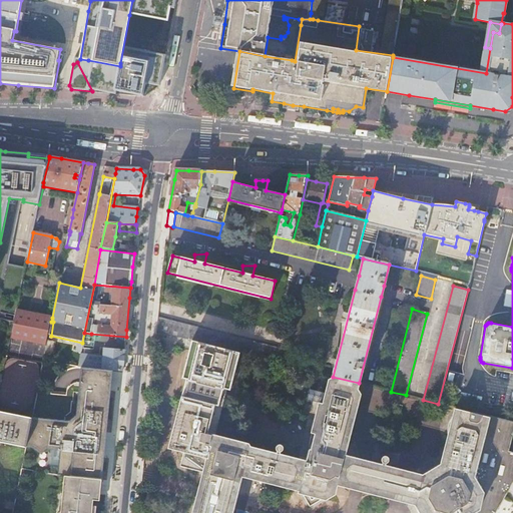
[(15,324),(12,338),(46,344),(48,335),(51,322),(52,318),(18,311),(15,324)]
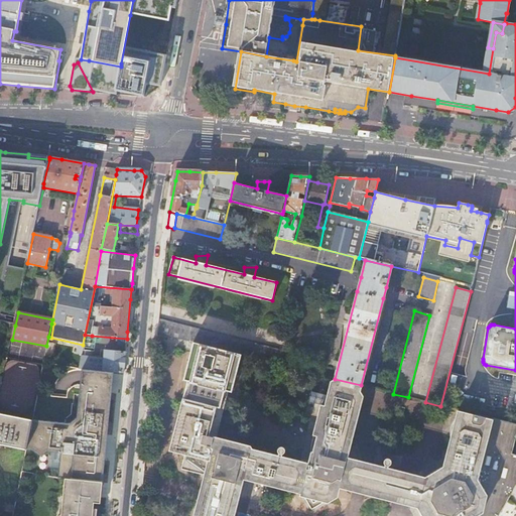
[(159,317),(157,333),(194,342),(241,354),(242,355),(281,365),(285,351),(159,317)]
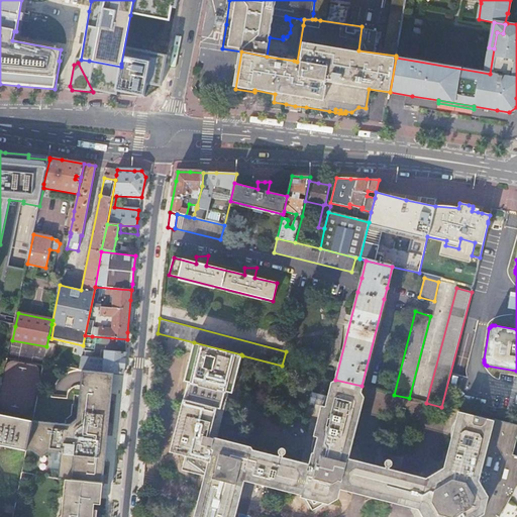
[(83,345),(83,346),(89,347),(92,336),(85,335),(83,345)]
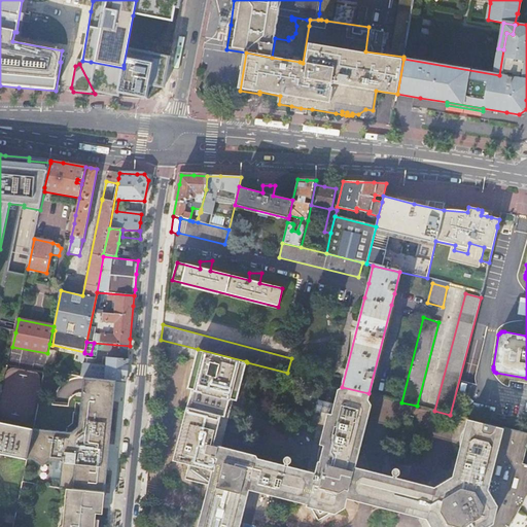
[(526,449),(526,434),(467,419),(466,425),(465,426),(462,430),(461,434),(460,440),(460,444),(460,449),(454,477),(452,478),(453,480),(449,482),(444,481),(442,486),(438,489),(437,486),(434,488),(355,467),(371,405),(366,400),(369,393),(342,387),(342,388),(339,390),(332,415),(328,414),(321,444),(325,445),(324,449),(326,449),(326,452),(327,452),(327,453),(327,454),(327,455),(326,456),(325,456),(325,457),(324,459),(321,458),(320,462),(319,461),(316,473),(256,459),(257,458),(255,455),(221,447),(234,399),(238,400),(247,362),(246,361),(198,349),(196,356),(187,388),(191,389),(182,423),(173,460),(180,462),(189,464),(185,479),(210,485),(200,525),(199,526),(239,526),(249,489),(309,503),(308,506),(310,506),(315,515),(325,517),(332,513),(343,515),(347,498),(427,518),(428,520),(430,519),(435,526),(510,526),(526,497),(526,464),(523,464),(526,449)]
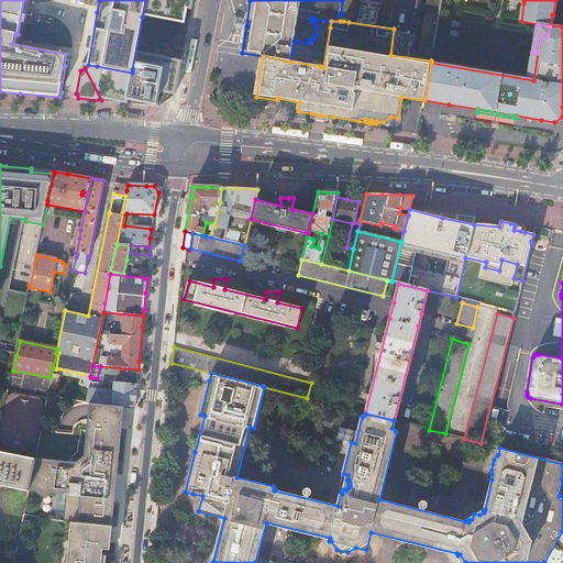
[(112,406),(123,407),(134,407),(135,397),(136,385),(114,383),(112,406)]
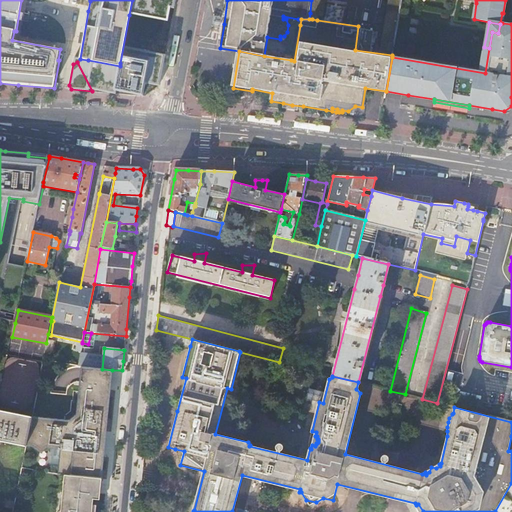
[(59,450),(57,474),(61,475),(102,479),(104,454),(103,453),(102,452),(101,452),(100,452),(99,451),(98,451),(99,444),(100,436),(100,437),(102,437),(103,437),(104,437),(104,436),(105,436),(106,435),(112,370),(102,369),(81,367),(77,415),(69,421),(31,416),(26,446),(59,450)]
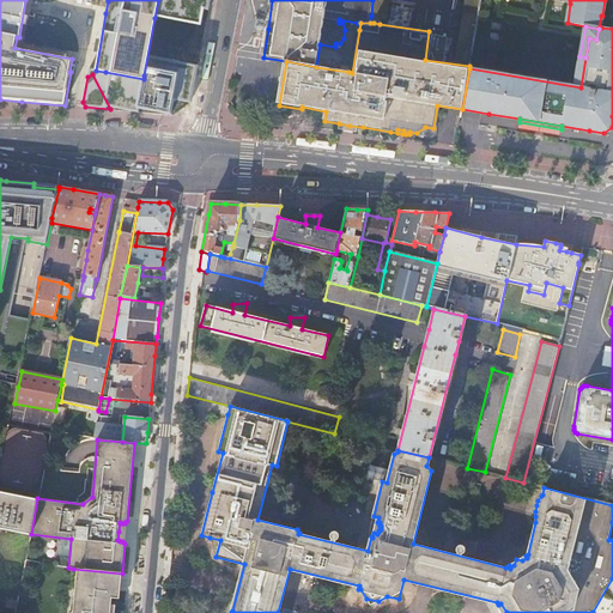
[(0,612),(14,612),(25,559),(31,534),(37,498),(0,491),(0,612)]
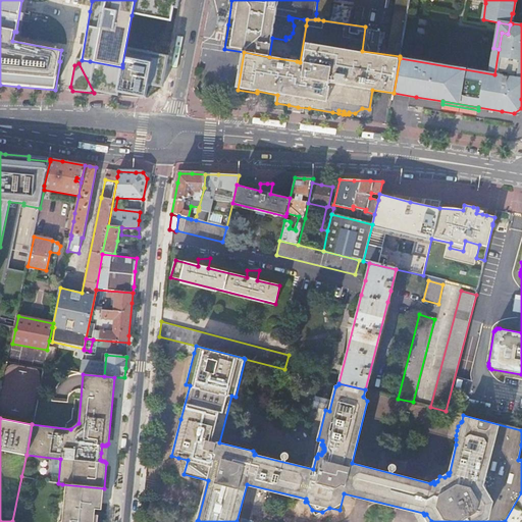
[(322,447),(323,448),(323,445),(321,445),(322,440),(318,439),(315,450),(315,453),(315,457),(316,457),(317,458),(318,454),(321,455),(322,453),(322,452),(321,452),(320,451),(320,450),(320,449),(321,448),(322,447)]
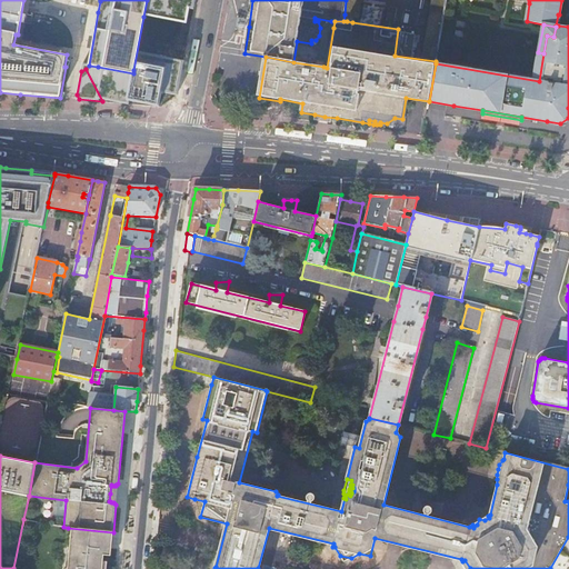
[(113,532),(68,528),(66,548),(70,548),(68,568),(102,568),(103,562),(105,556),(111,557),(113,532)]
